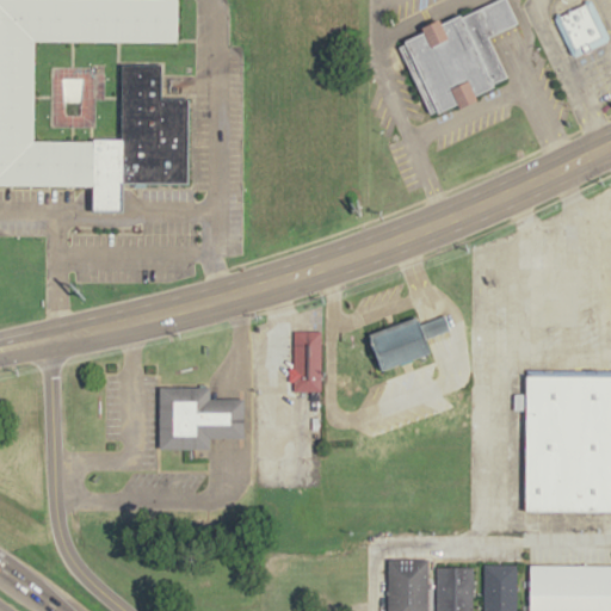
[(179,0),(179,41),(37,39),(36,139),(122,140),(124,66),(162,66),(161,97),(189,99),(187,184),(124,183),(124,209),(97,209),(97,185),(0,184),(0,0),(179,0)]
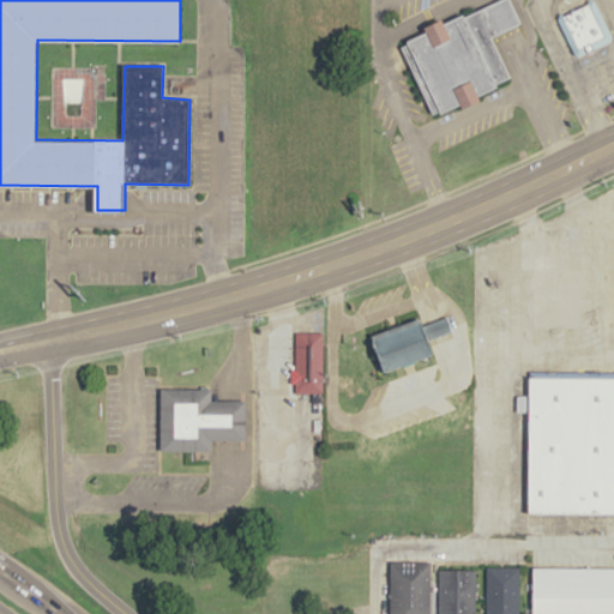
[(511,0),(495,0),(401,44),(434,115),(510,80),(491,37),(522,23),(511,0)]
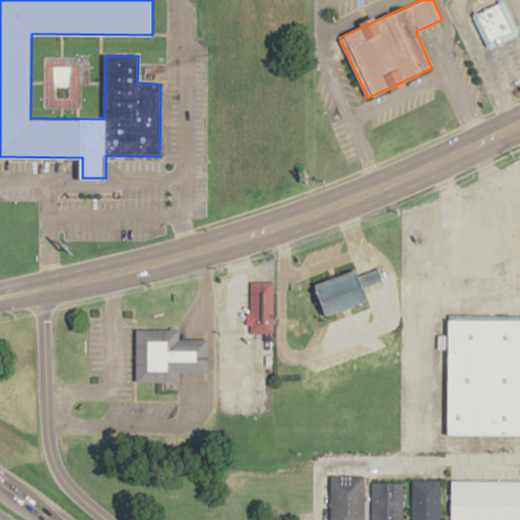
[(500,0),(470,15),(485,45),(489,44),(510,34),(514,30),(500,0)]
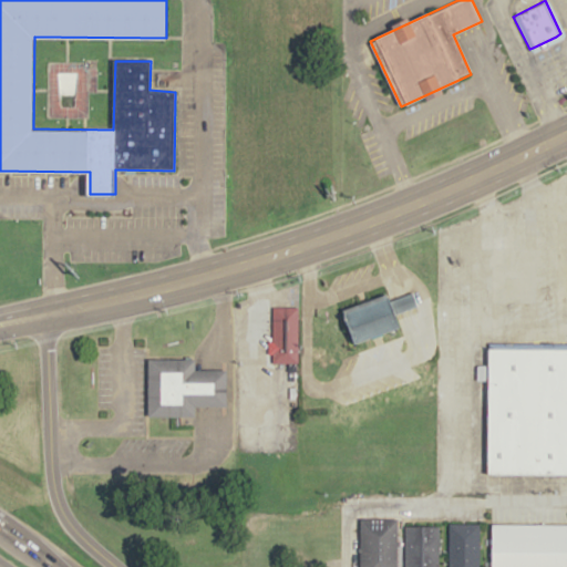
[(344,310),(359,343),(403,328),(399,312),(418,306),(413,291),(394,299),(390,292),(344,310)]
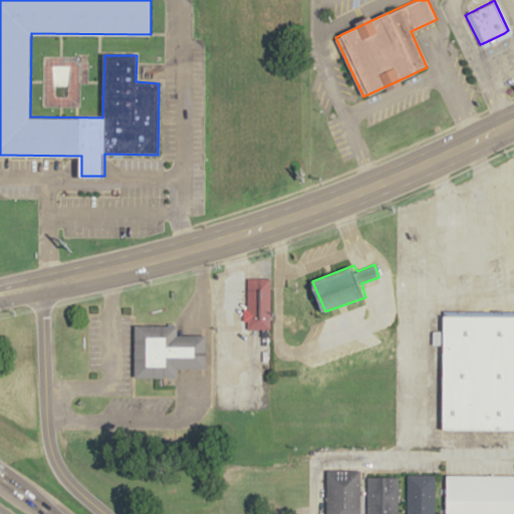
[(246,278),(245,328),(271,329),(271,278),(246,278)]
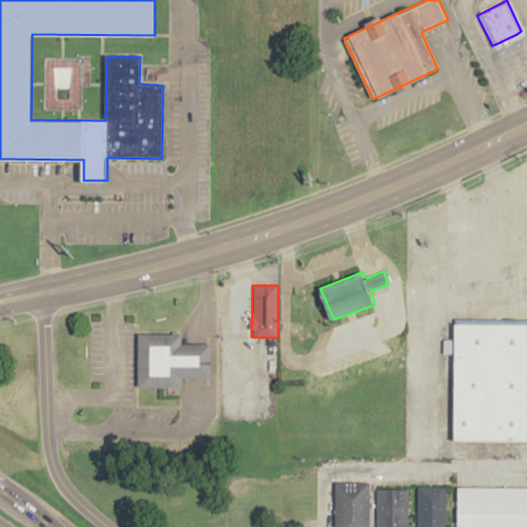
[(526,322),(454,322),(453,440),(526,440),(526,322)]
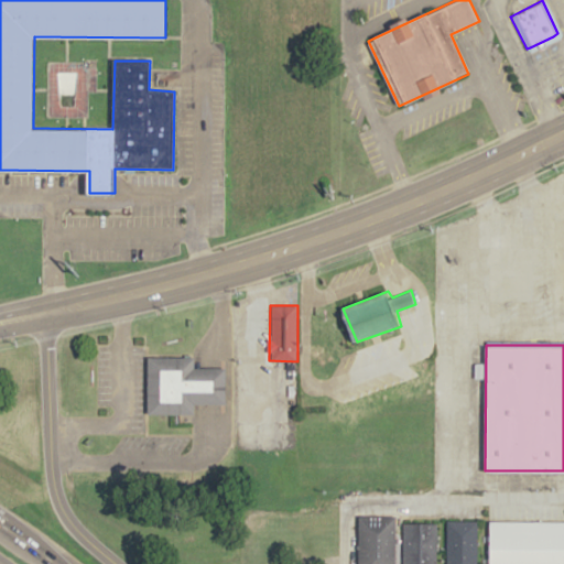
[(147,357),(147,414),(194,415),(194,405),(226,405),(227,369),(194,369),(194,357),(147,357)]
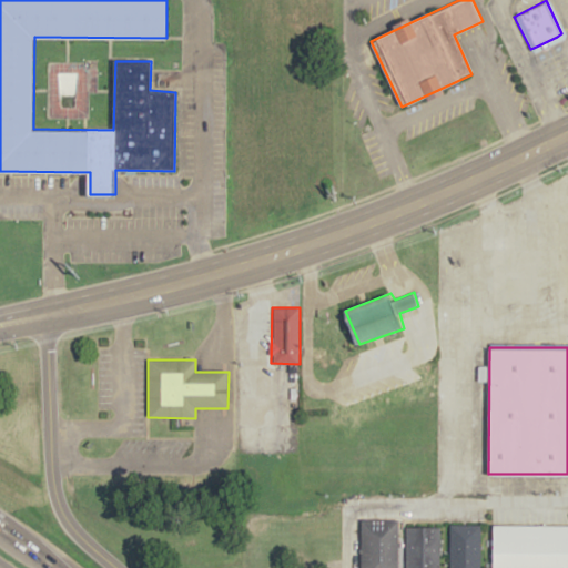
[(361,520),(359,567),(398,567),(399,520),(361,520)]
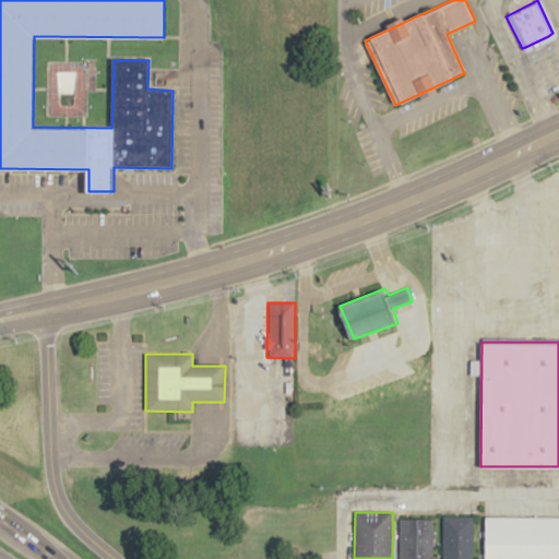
[(442,515),(441,558),(473,558),(474,515),(442,515)]
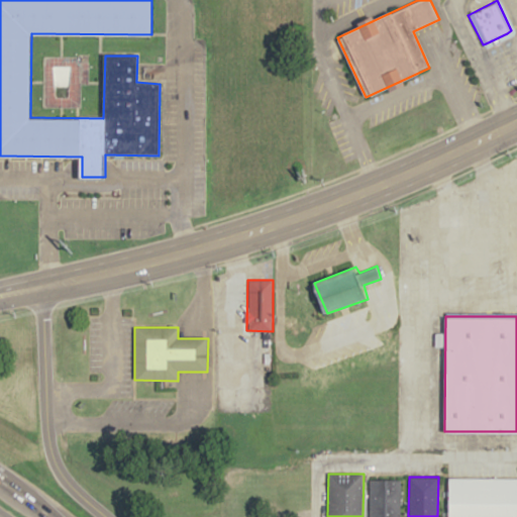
[(368,479),(368,516),(399,516),(399,479),(368,479)]
